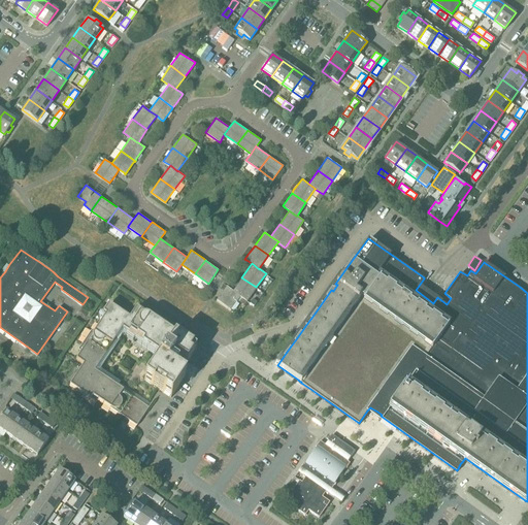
[(233,290),(232,290),(240,295),(239,296),(246,300),(256,287),(241,277),(233,290)]
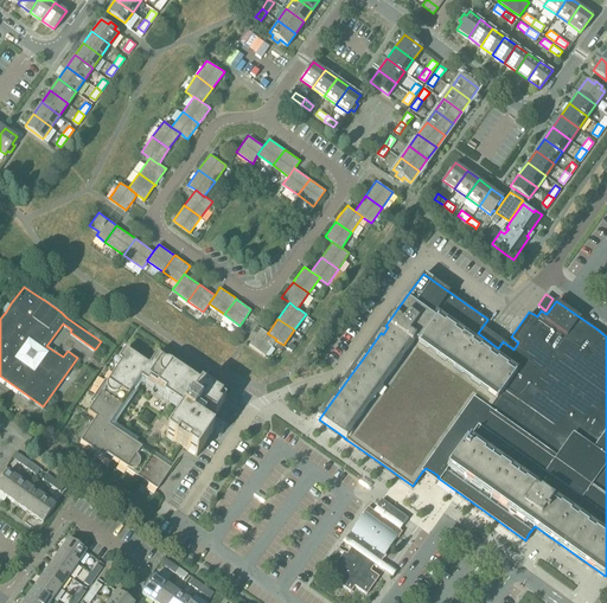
[(250,340),(249,342),(262,353),(264,354),(275,340),(276,339),(267,333),(268,333),(262,328),(260,327),(250,340)]
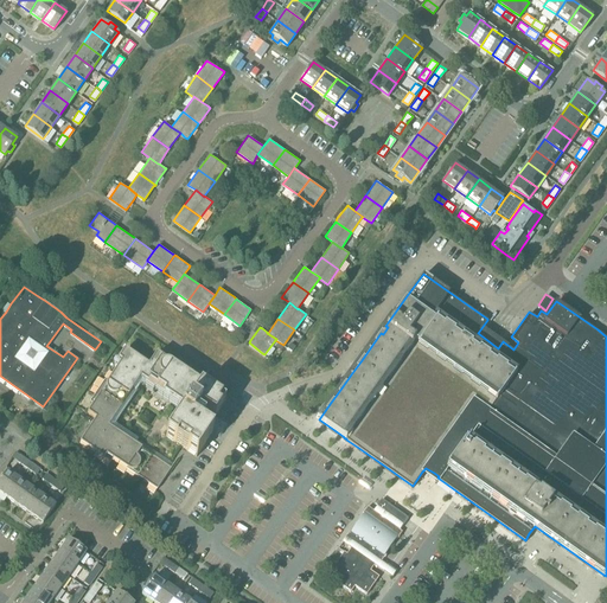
[(96,416),(80,440),(90,447),(95,450),(104,456),(110,461),(113,457),(157,487),(171,466),(109,424),(140,377),(147,382),(149,378),(165,389),(164,392),(171,397),(173,395),(180,399),(178,402),(184,406),(166,434),(176,440),(180,444),(181,444),(186,448),(197,454),(212,430),(200,422),(206,412),(204,410),(205,408),(215,415),(215,414),(221,404),(225,398),(224,398),(222,396),(200,382),(195,378),(157,352),(148,364),(125,348),(117,358),(110,369),(98,387),(89,401),(93,403),(88,410),(96,416)]
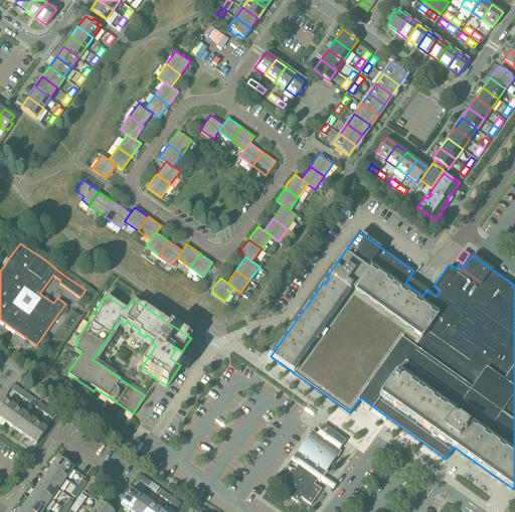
[(19,386),(15,390),(23,395),(26,391),(19,386)]
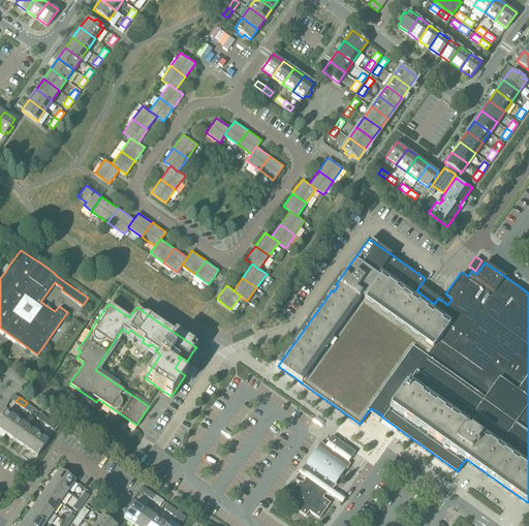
[(27,402),(24,406),(32,412),(33,411),(35,407),(33,406),(27,402)]
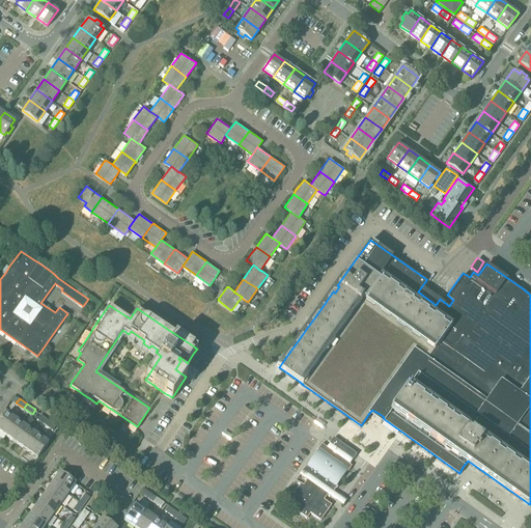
[(0,428),(6,434),(18,418),(6,411),(4,414),(2,412),(1,413),(0,414),(0,428)]
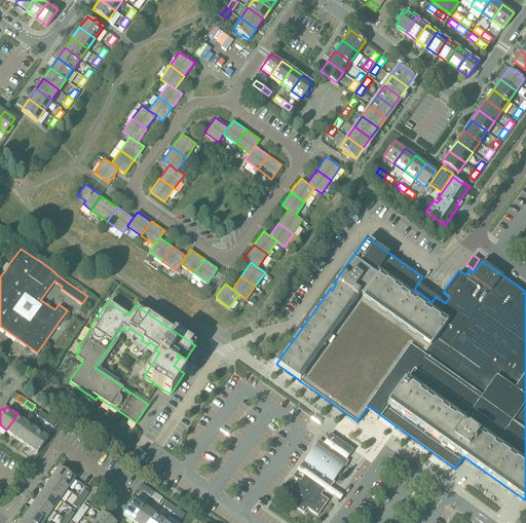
[(39,409),(36,413),(44,419),(47,414),(39,409)]
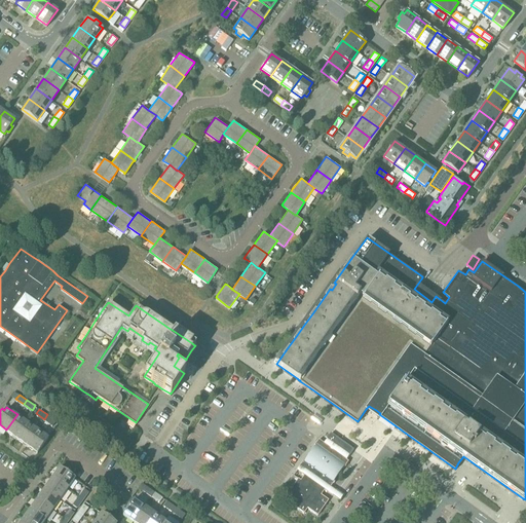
[(17,414),(6,430),(16,437),(28,421),(17,414)]
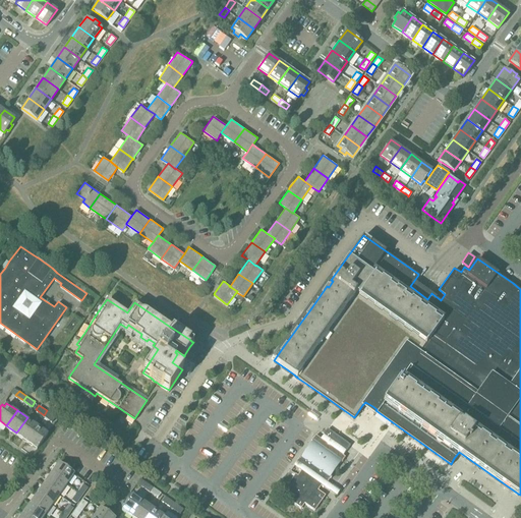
[(47,410),(44,415),(51,420),(55,416),(47,410)]
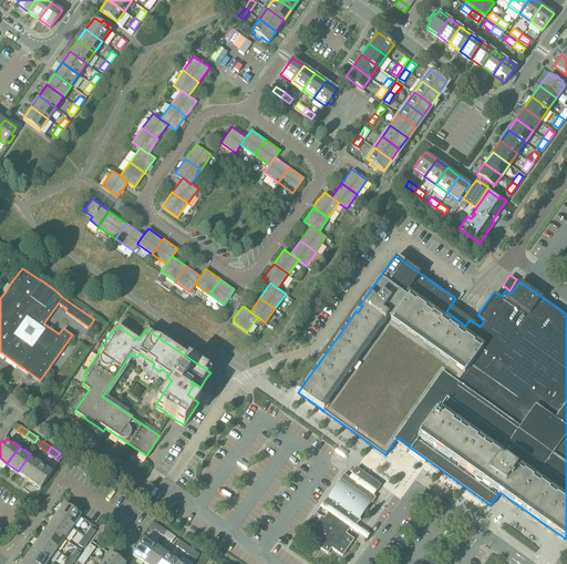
[(30,454),(18,471),(29,479),(41,462),(30,454)]
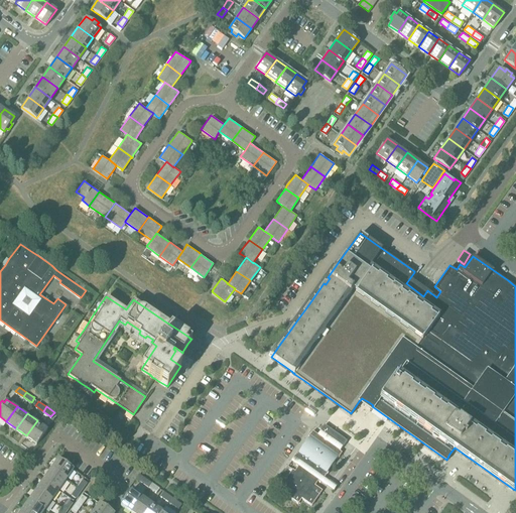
[(37,420),(26,435),(36,443),(47,427),(37,420)]
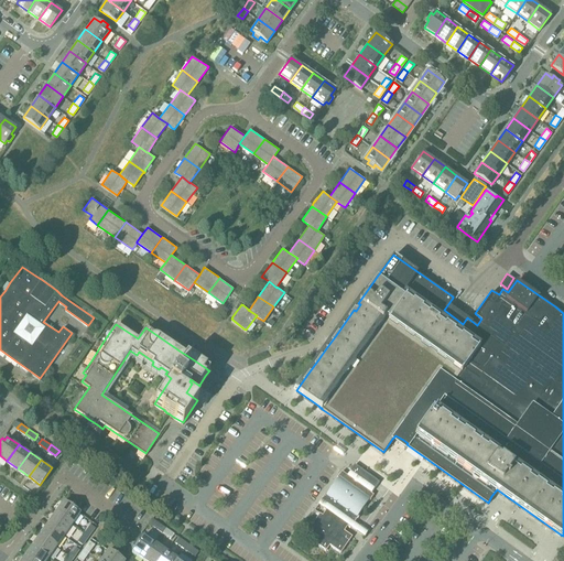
[(375,486),(379,479),(355,463),(346,474),(340,470),(337,475),(338,476),(326,492),(322,497),(327,500),(323,506),(326,508),(322,514),(320,511),(318,513),(307,528),(318,536),(315,541),(326,549),(329,545),(329,543),(340,551),(351,535),(344,529),(347,524),(350,526),(350,525),(354,520),(358,515),(357,514),(369,498),(373,493),(370,491),(375,486)]
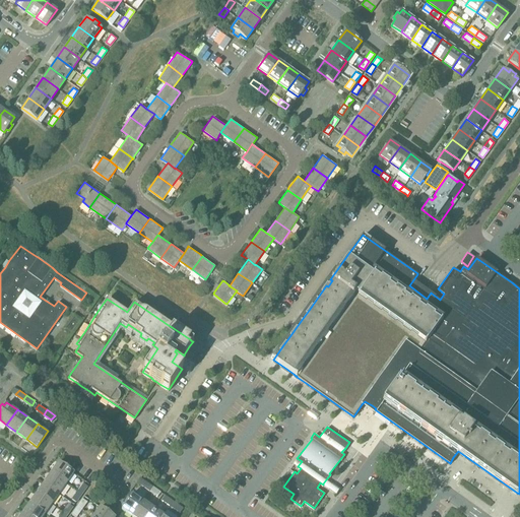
[(59,460),(51,470),(54,472),(66,481),(74,471),(72,470),(70,469),(72,466),(71,466),(66,462),(65,465),(59,460)]
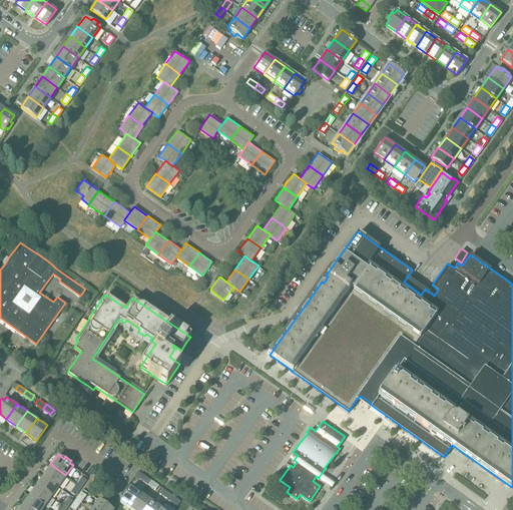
[(50,464),(43,475),(58,485),(65,475),(53,466),(50,464)]
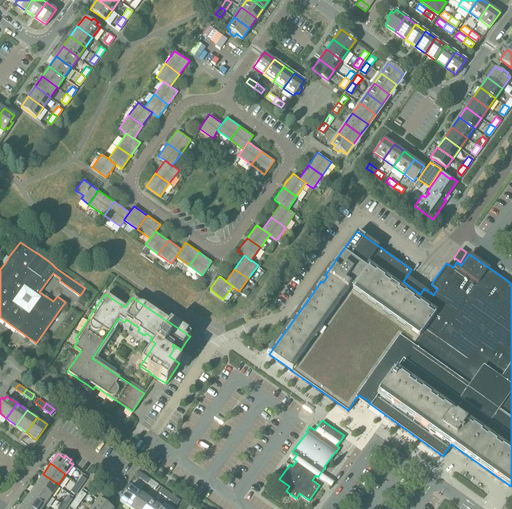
[(143,472),(139,476),(147,482),(150,477),(143,472)]
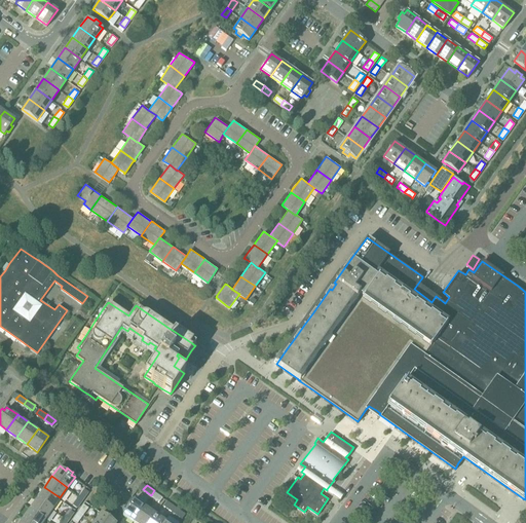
[(44,487),(37,497),(52,508),(60,497),(44,487)]
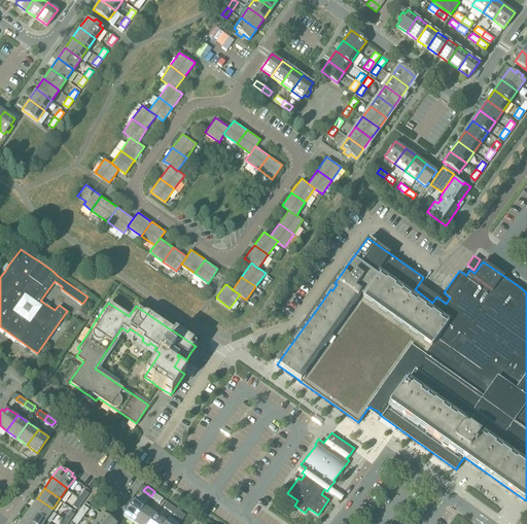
[(83,488),(78,496),(82,499),(89,491),(83,488)]
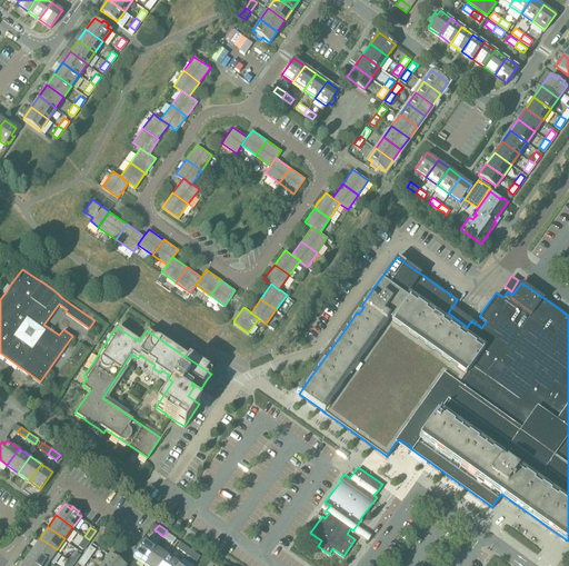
[(167,530),(163,536),(172,542),(176,537),(167,530)]
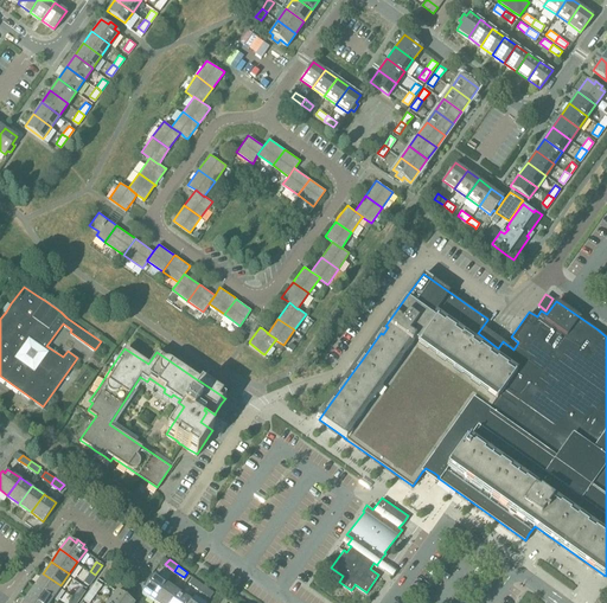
[(90,571),(83,579),(89,584),(95,575),(90,571)]
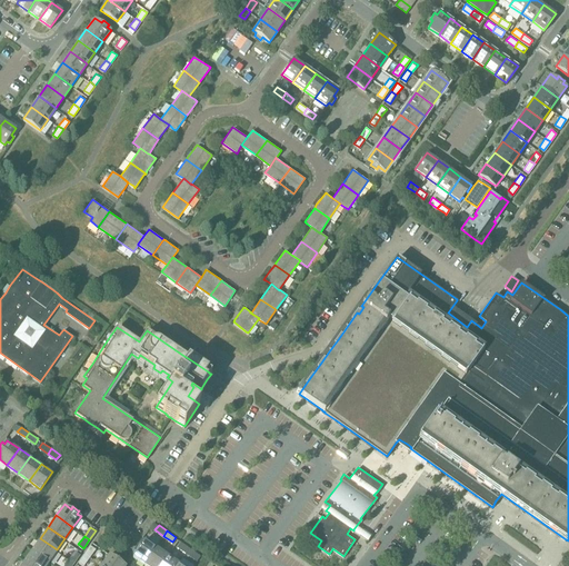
[(40,538),(32,548),(36,550),(49,560),(57,549),(40,538)]
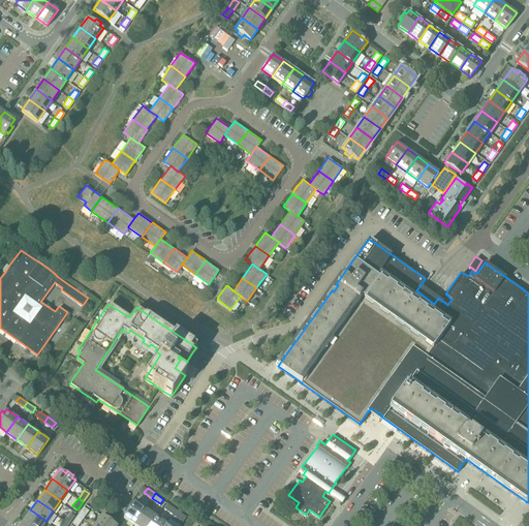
[(128,509),(124,516),(134,523),(146,507),(134,500),(132,503),(129,502),(125,507),(128,509)]
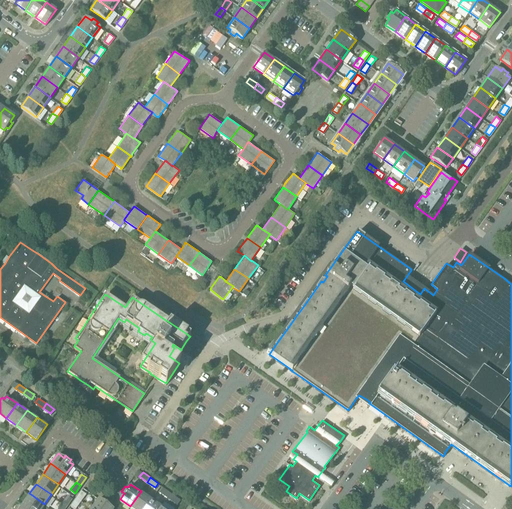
[(163,486),(159,491),(167,496),(170,491),(163,486)]
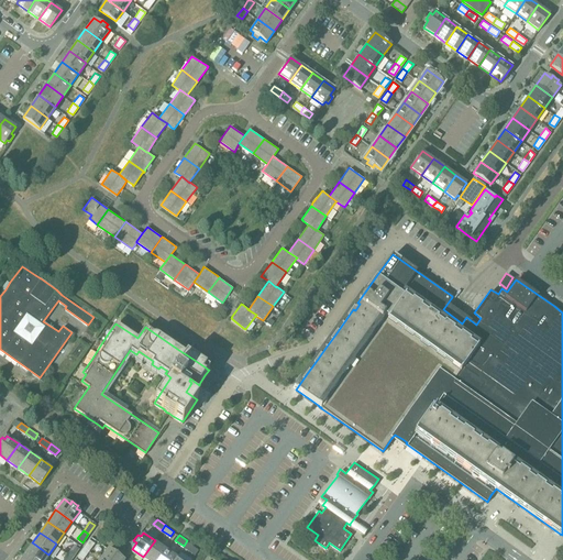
[(89,538),(84,547),(88,550),(95,542),(89,538)]
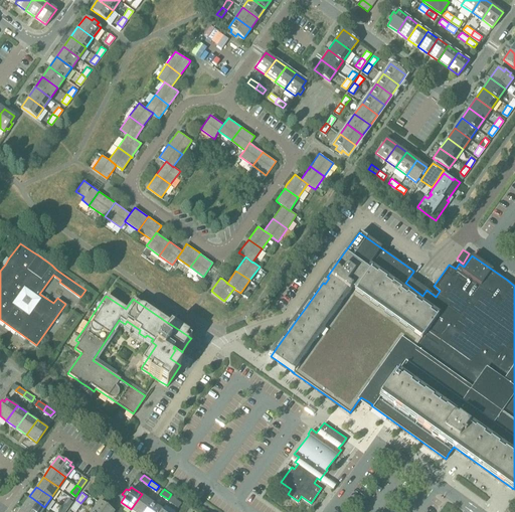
[(142,494),(131,509),(134,511),(143,511),(151,501),(142,494)]
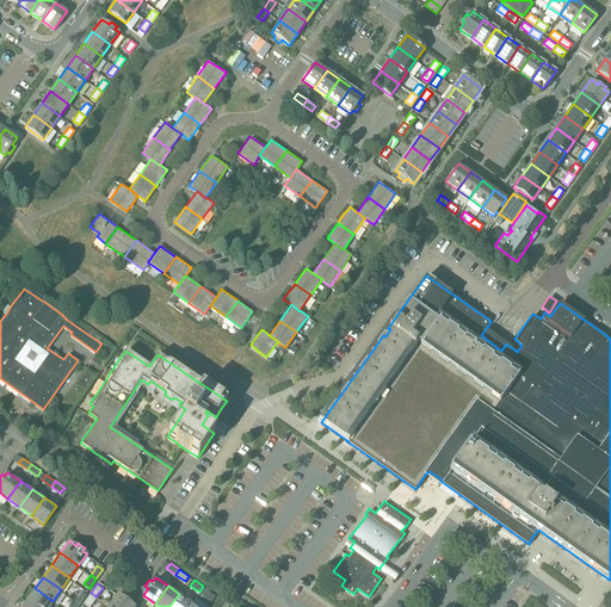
[(203,586),(199,592),(209,598),(213,593),(203,586)]
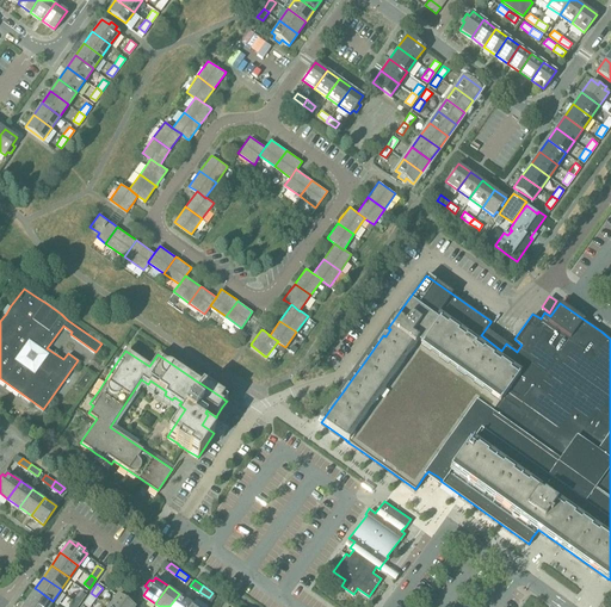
[(35,588),(26,600),(35,606),(48,606),(53,601),(38,590),(35,588)]
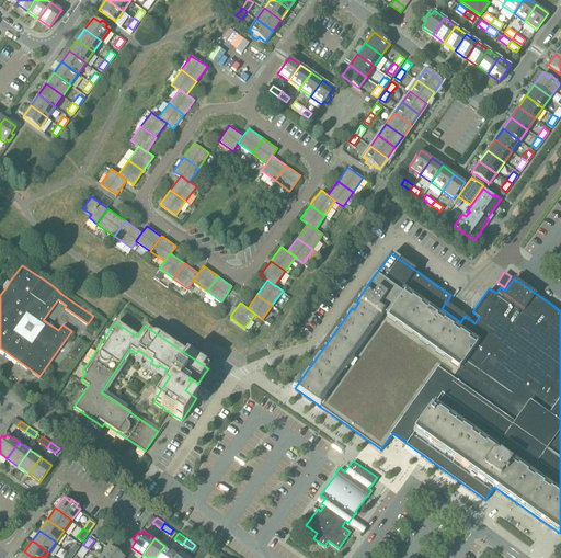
[(73,542),(68,550),(72,554),(79,545),(73,542)]
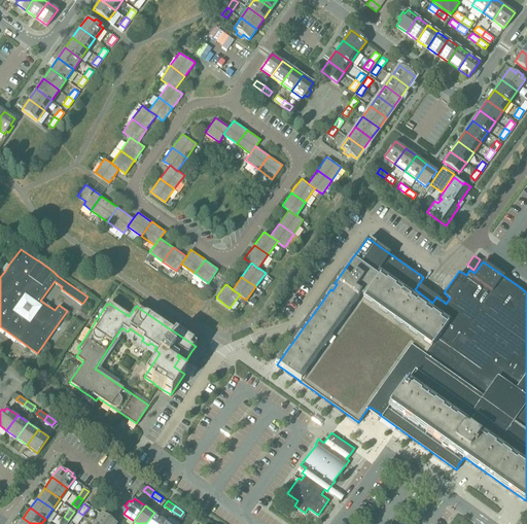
[(78,512),(72,520),(77,523),(82,515),(78,512)]
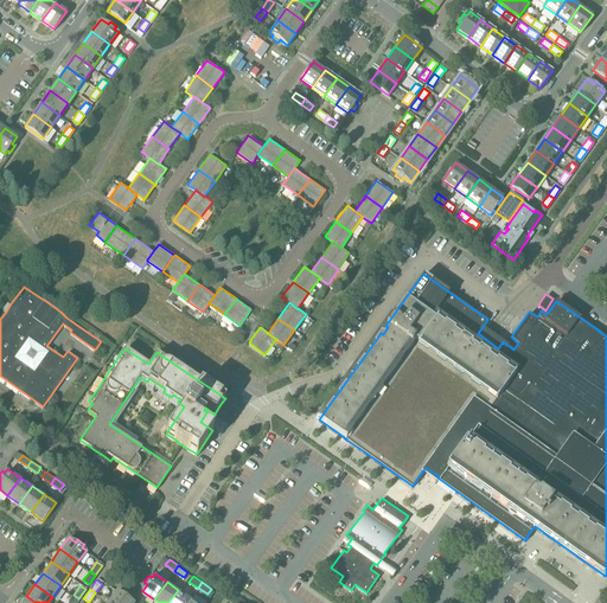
[(116,589),(108,602),(109,602),(133,602),(134,602),(129,598),(116,589)]
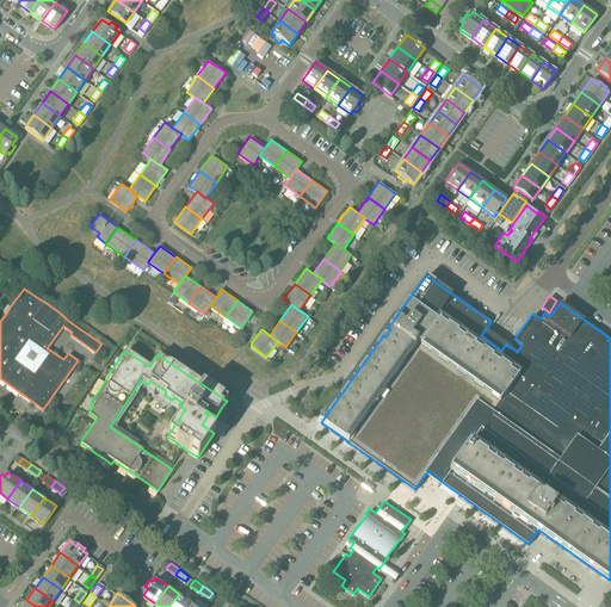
[(179,594),(170,606),(187,606),(191,602),(179,594)]
